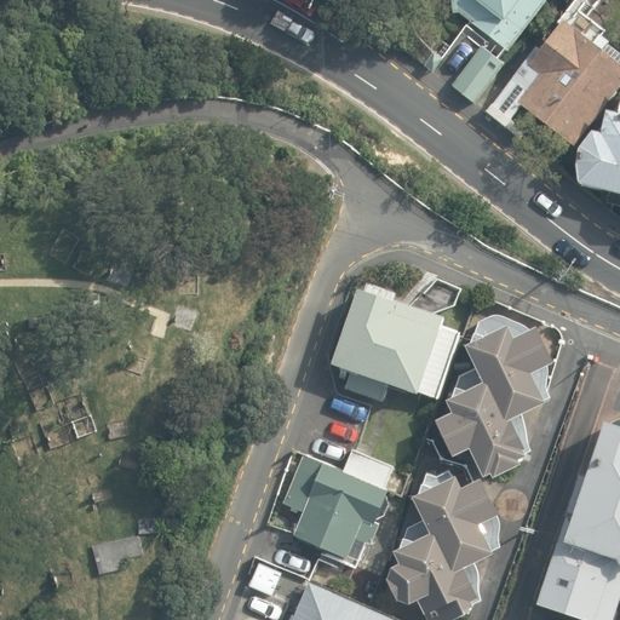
[(555,0),(463,0),(476,30),(515,52),(555,0)]
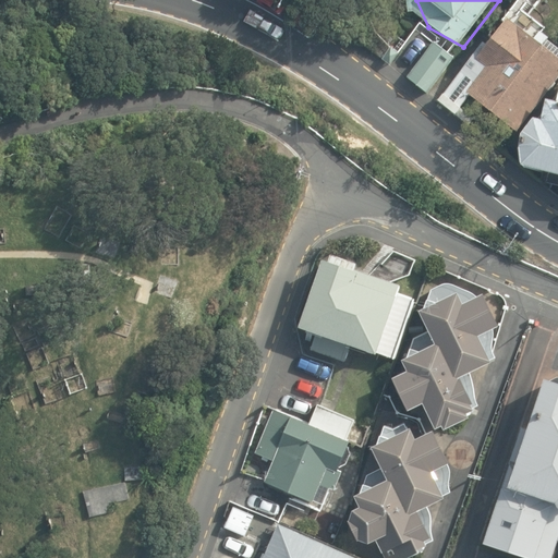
[(557,82),(557,45),(517,8),(459,80),(522,132),(557,82)]
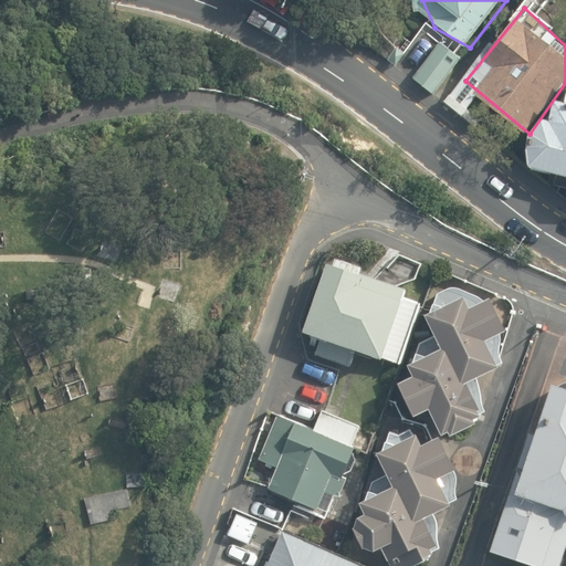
[(467,60),(443,42),(420,75),(443,92),(467,60)]
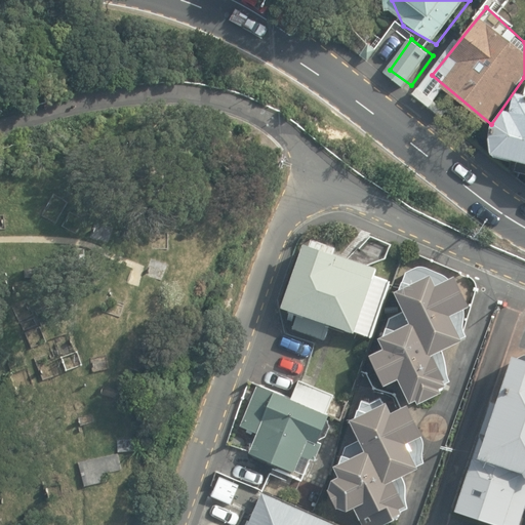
[(524,90),(524,94),(515,92),(511,111),(502,110),(493,126),(489,142),(494,157),(524,164),(524,90)]
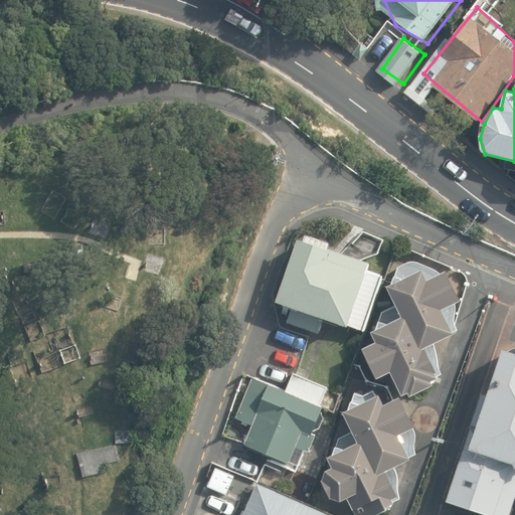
[(305,240),(301,238),(279,304),(291,308),(287,323),(318,334),(323,319),(346,327),(347,325),(364,331),(382,275),(367,270),(369,263),(330,249),(332,243),(307,235),(305,240)]
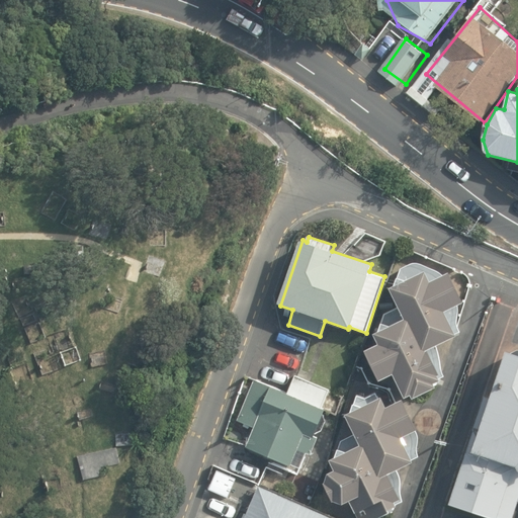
[(458,305),(462,303),(447,272),(443,274),(440,272),(436,270),(423,264),(418,263),(414,262),(409,264),(404,267),(400,271),(397,277),(394,282),(393,286),(387,288),(397,308),(384,314),(377,332),(372,334),(377,344),(363,351),(378,381),(392,374),(403,399),(409,396),(411,400),(434,387),(434,386),(437,384),(436,381),(444,376),(441,365),(439,358),(437,351),(436,346),(460,332),(457,327),(457,324),(457,320),(458,315),(458,310),(458,305)]
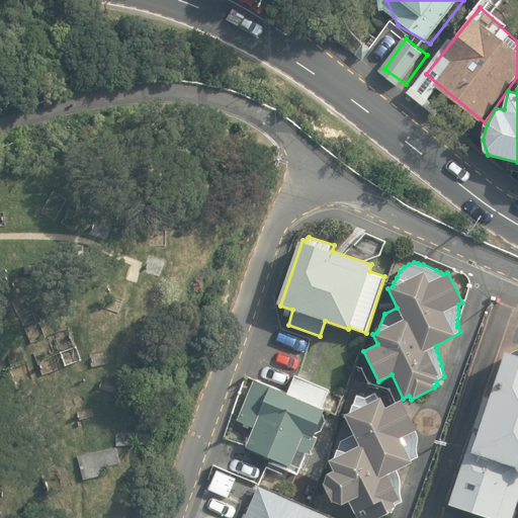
[(510,353),(504,351),(489,398),(484,397),(448,505),(488,517),(497,517),(512,517),(517,500),(517,349),(510,353)]
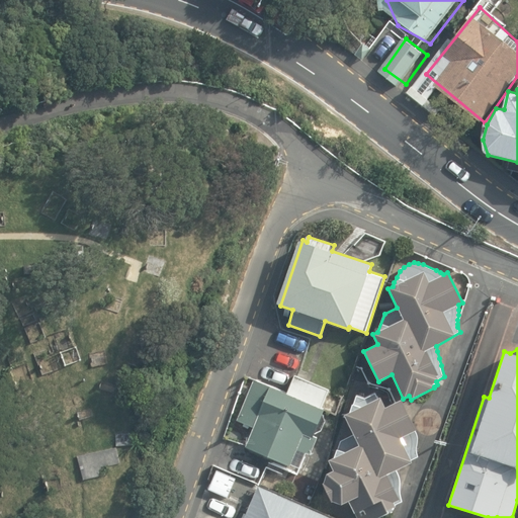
[(286,394),(254,379),(237,421),(253,428),(245,447),(288,466),(289,464),(299,468),(307,453),(310,454),(319,432),(322,431),(326,421),(323,414),(325,410),(322,409),(330,391),(298,376),(294,375),(286,394)]
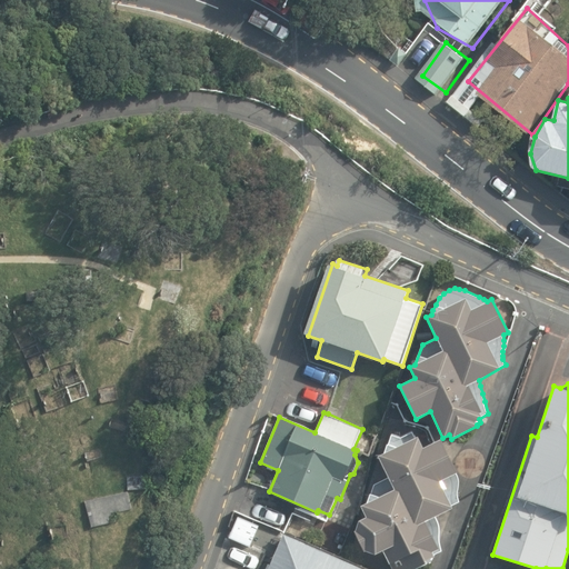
[(412,431),(400,437),(392,433),(383,453),(379,456),(388,478),(375,485),(367,502),(361,506),(366,517),(359,520),(355,531),(365,551),(375,555),(383,550),(392,568),(415,568),(432,561),(431,558),(435,557),(433,555),(442,551),(440,540),(439,525),(436,516),(452,508),(451,506),(460,502),(459,496),(459,490),(459,483),(459,478),(457,471),(441,438),(423,447),(418,436),(416,437),(412,431)]
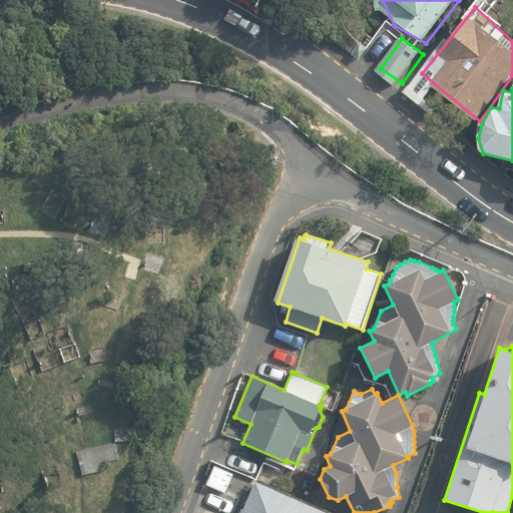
[(330,512),(255,481),(240,512),(330,512)]
